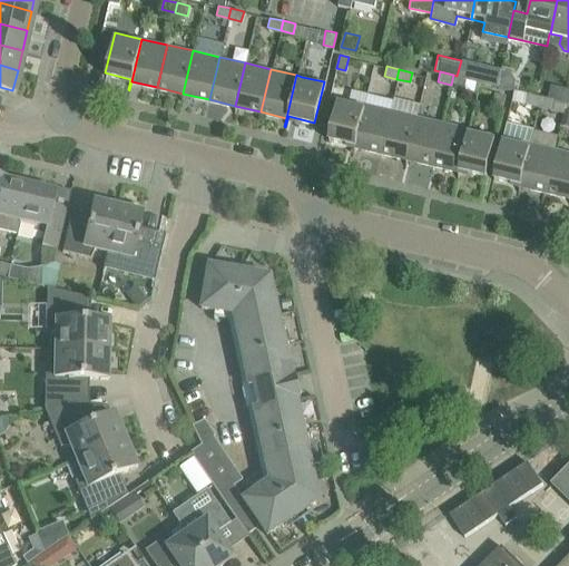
[(453,75),(451,85),(463,87),(466,78),(457,76),(453,75)]
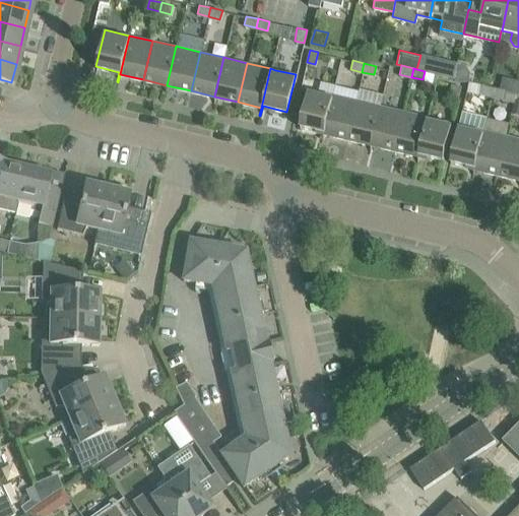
[(460,85),(451,83),(448,95),(457,98),(460,85)]
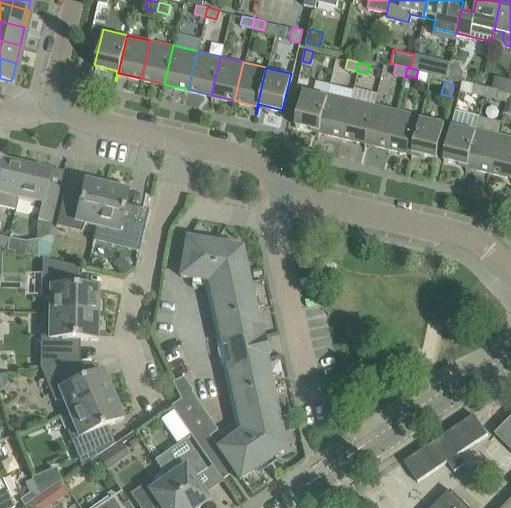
[(471,92),(483,94),(485,86),(473,83),(471,92)]
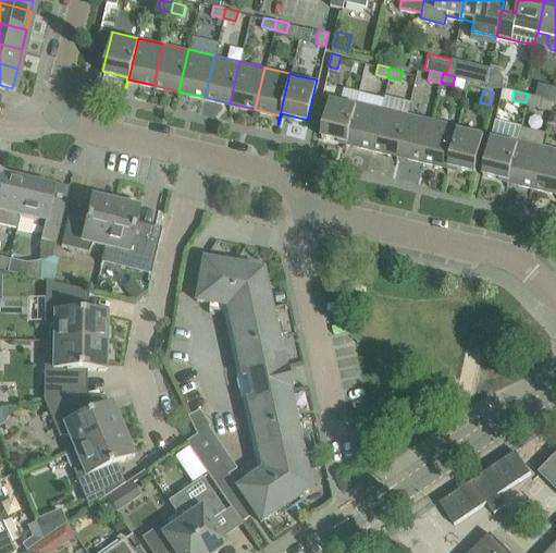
[(528,94),(526,102),(538,106),(540,96),(528,94)]
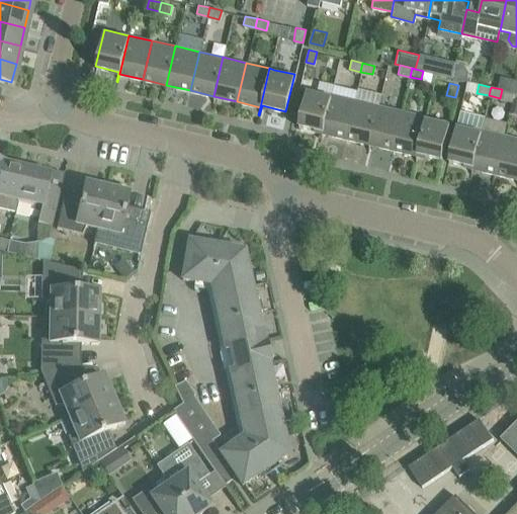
[(320,140),(322,133),(331,93),(307,88),(297,124),(321,131),(319,140),(320,140)]
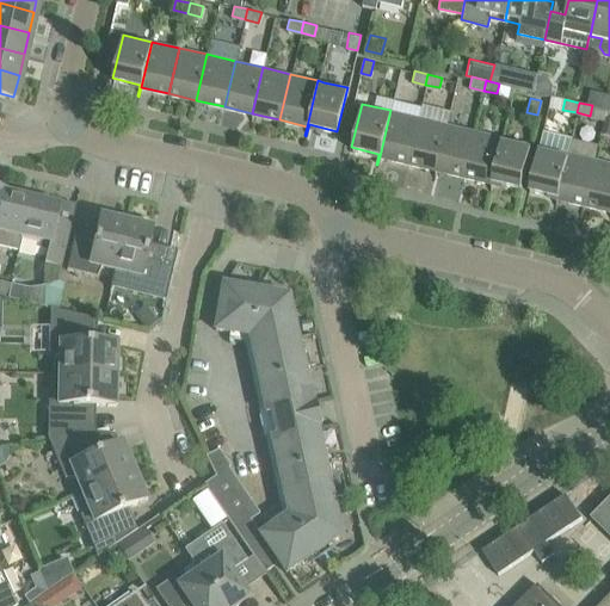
[(390,110),(380,156),(407,162),(418,117),(390,110)]
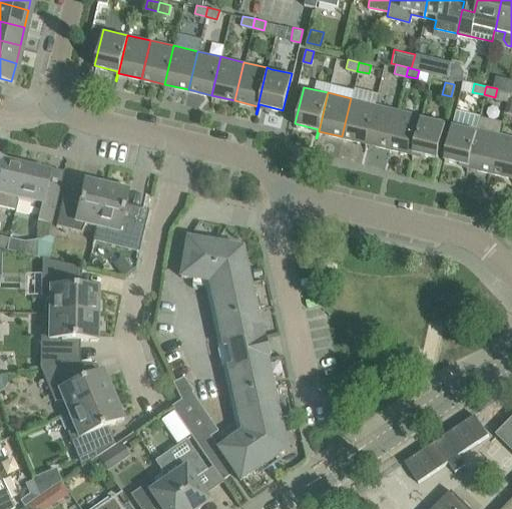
[(374,103),(351,98),(342,136),(365,142),(374,103)]
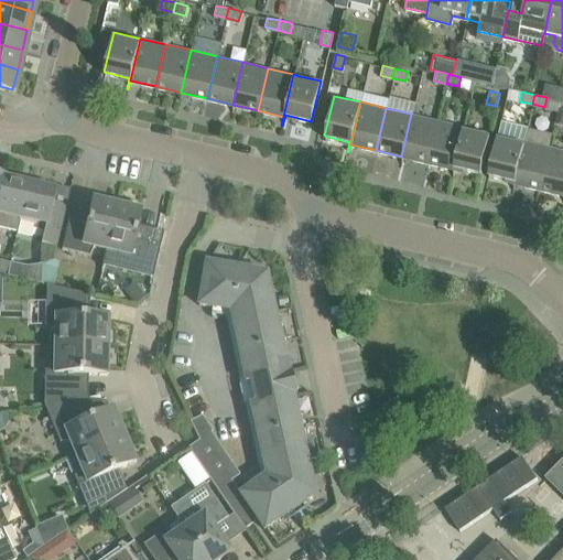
[(411,114),(401,157),(428,162),(437,120),(411,114)]
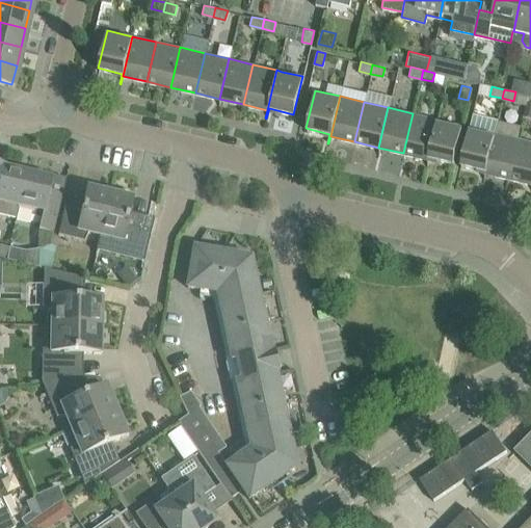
[(437,119),(413,113),(403,153),(426,159),(425,166),(426,167),(428,157),(437,119)]
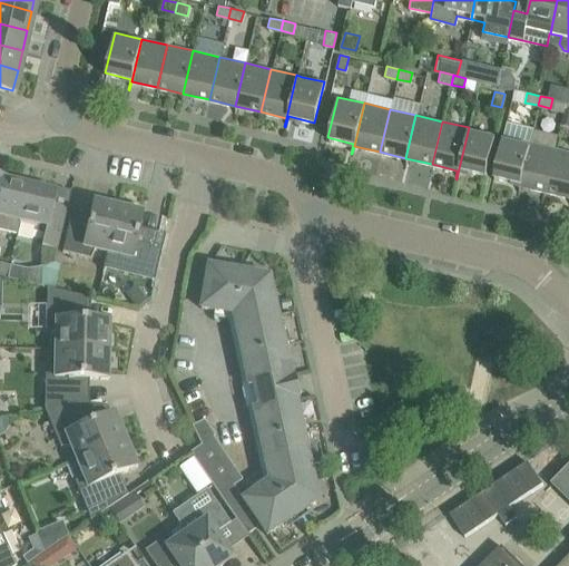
[(494,134),(469,127),(459,168),(486,175),(494,134)]
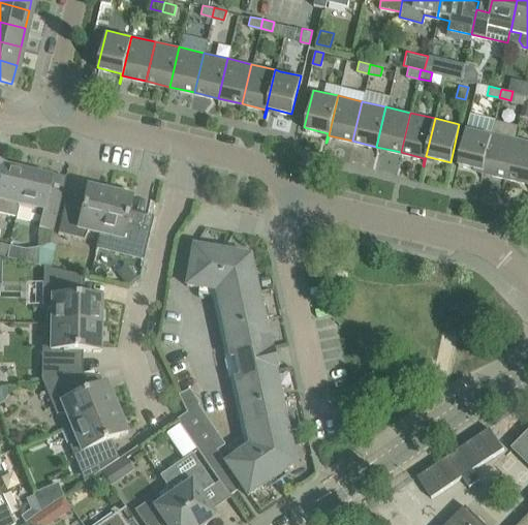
[(480,180),(483,172),(492,131),(466,126),(457,163),(482,170),(478,179),(480,180)]
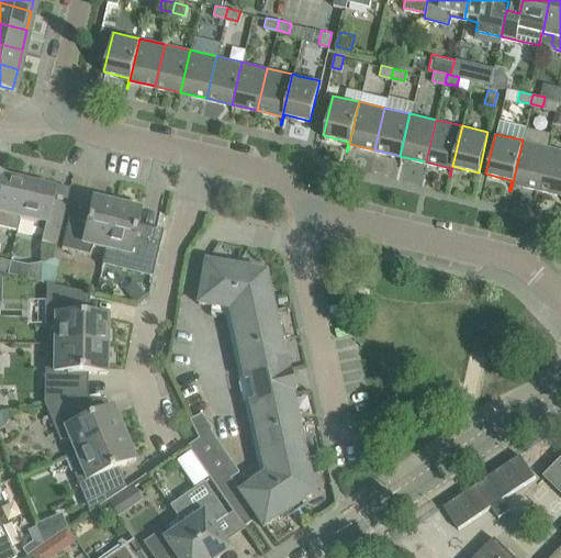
[(537,188),(547,146),(523,140),(513,182),(537,188)]
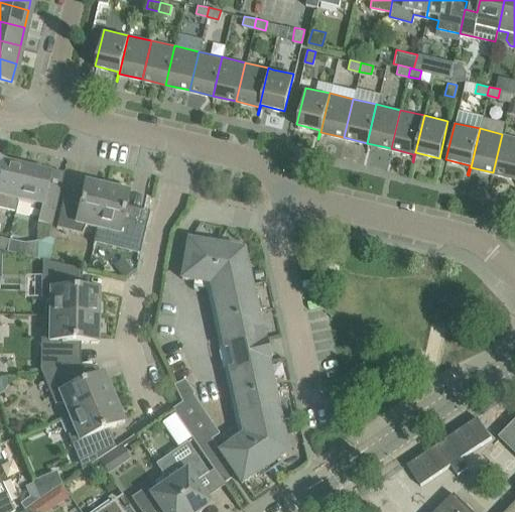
[(493,172),(514,177),(514,136),(502,134),(493,172)]
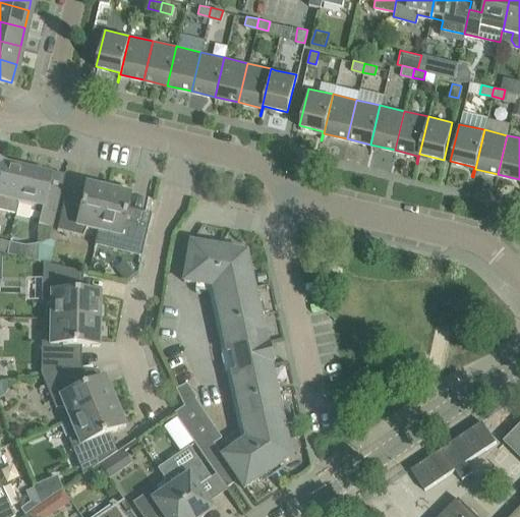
[(3,158),(2,160),(0,169),(0,208),(14,212),(25,165),(18,164),(19,161),(3,158)]
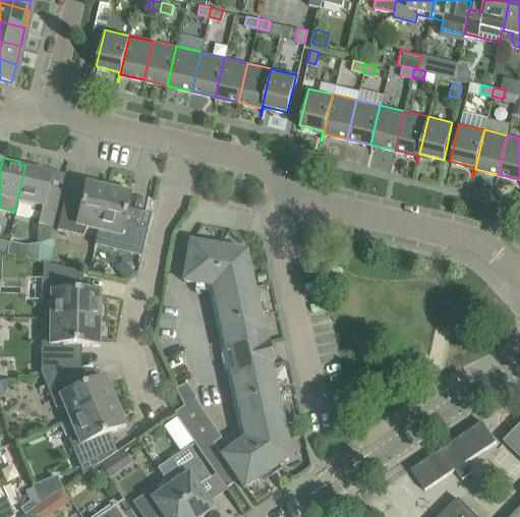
[(14,212),(38,217),(37,222),(51,225),(60,187),(47,184),(50,173),(34,169),(35,167),(25,165),(14,212)]
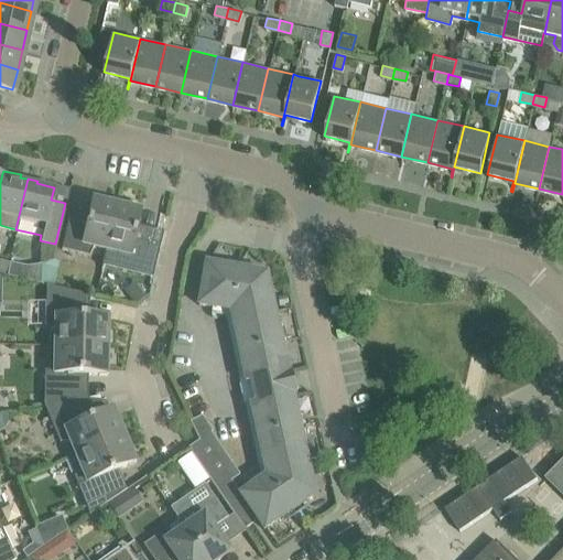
[(105,248),(116,202),(91,196),(85,225),(66,221),(60,247),(87,254),(91,245),(105,248)]
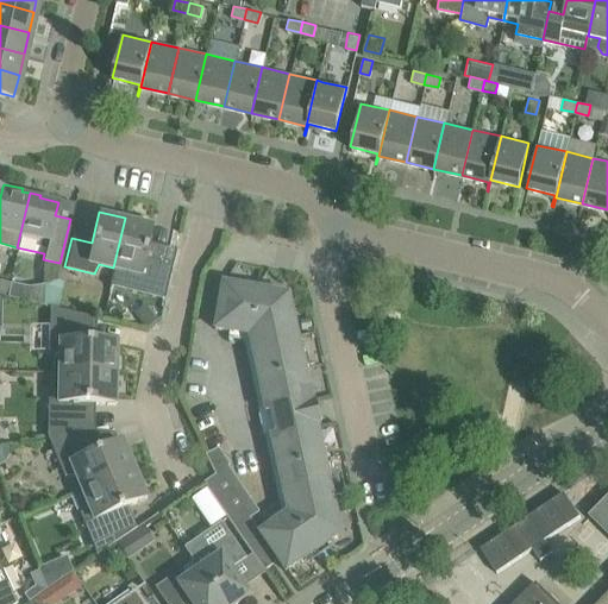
[(125,218),(113,268),(127,270),(126,281),(156,288),(163,259),(143,255),(150,225),(125,218)]
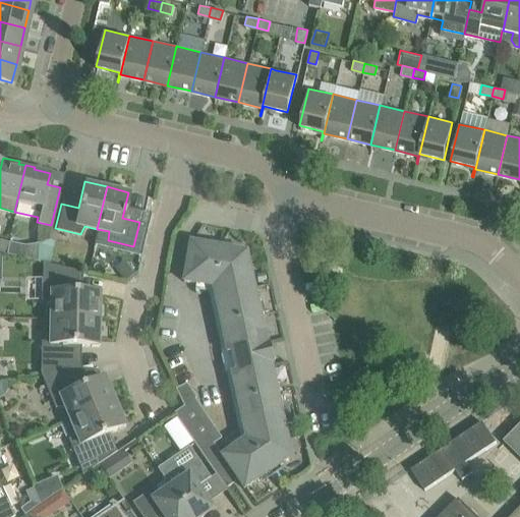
[(0,250),(5,252),(8,240),(0,237),(0,250)]
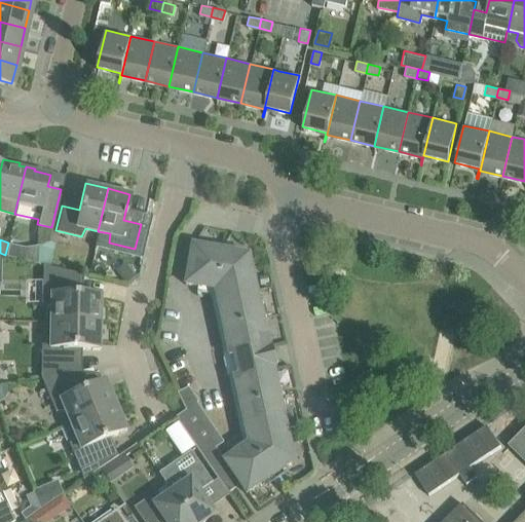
[(247,253),(191,244),(184,282),(214,287),(228,355),(233,353),(237,372),(232,373),(248,441),(223,458),(245,490),(291,458),(271,366),(273,366),(268,344),(266,345),(247,253)]
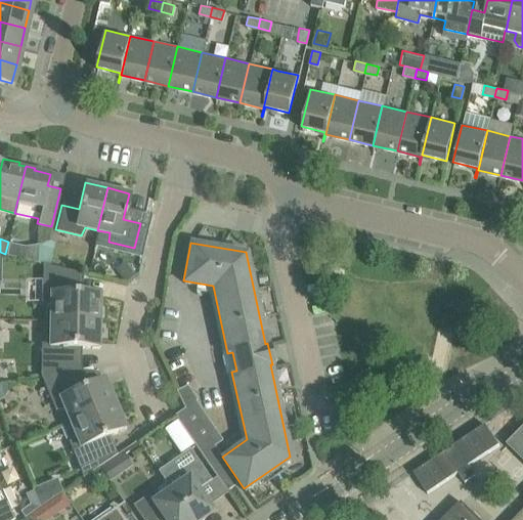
[(77,270),(56,266),(42,262),(41,300),(49,302),(49,317),(98,318),(98,292),(76,292),(77,270)]
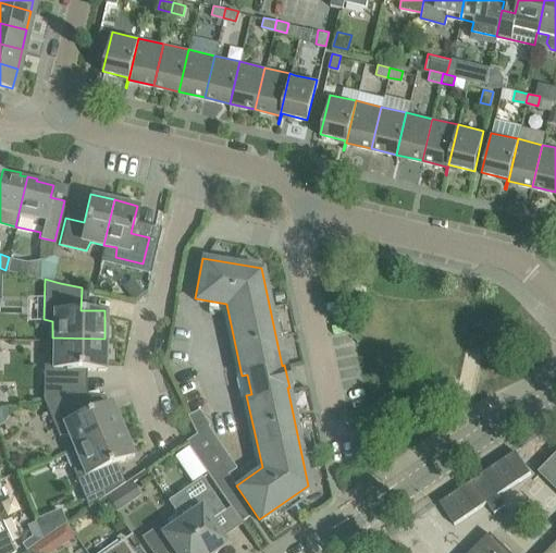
[(103,367),(104,339),(52,338),(52,355),(42,356),(42,396),(79,390),(79,367),(103,367)]
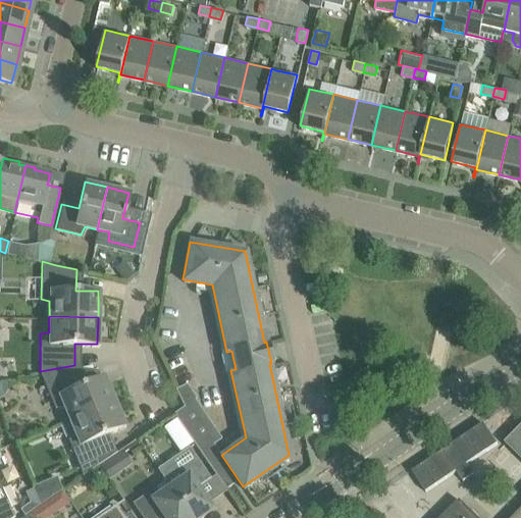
[(83,384),(74,365),(40,371),(54,407),(62,405),(68,419),(113,401),(103,376),(83,384)]
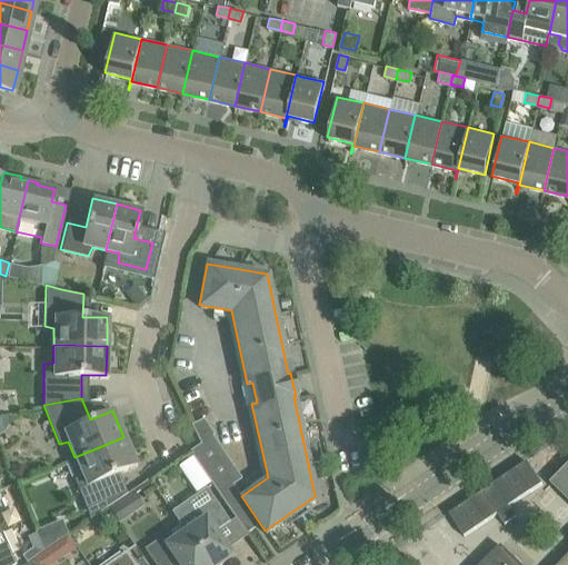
[(202,416),(193,420),(190,422),(199,440),(188,448),(245,531),(255,525),(228,485),(241,476),(211,433),(213,432),(202,416)]
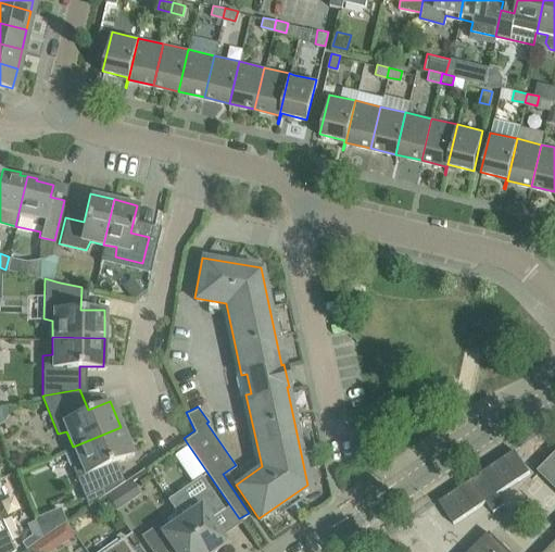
[(87,504),(104,492),(118,483),(110,462),(131,453),(121,427),(73,447),(79,462),(72,467),(87,504)]
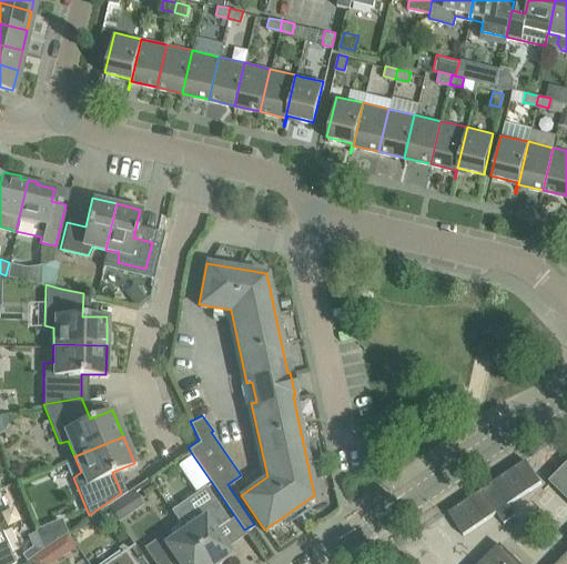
[(540,481),(525,457),(447,511),(463,533),(496,511),(504,522),(515,514),(507,503),(540,481)]
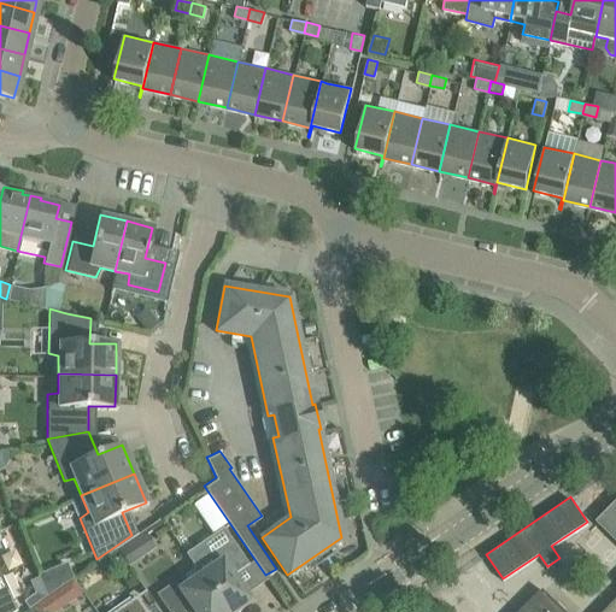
[(565,611),(541,587),(540,589),(541,589),(518,611),(517,611),(516,611),(615,611),(615,499),(596,521),(597,522),(598,519),(615,536),(615,600),(604,611),(565,611)]
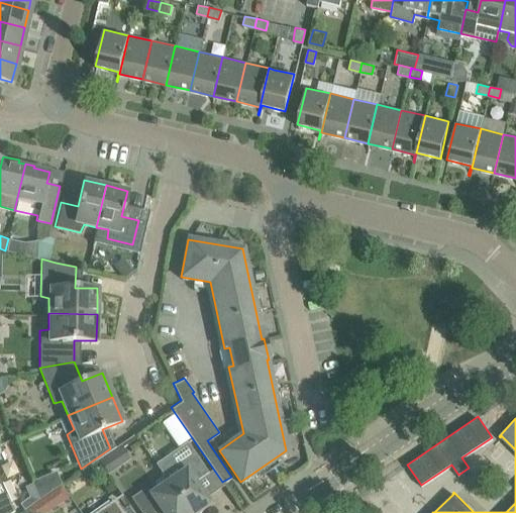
[(194,481),(204,474),(208,472),(194,451),(173,467),(171,463),(160,470),(167,481),(189,512),(195,512),(209,503),(194,481)]
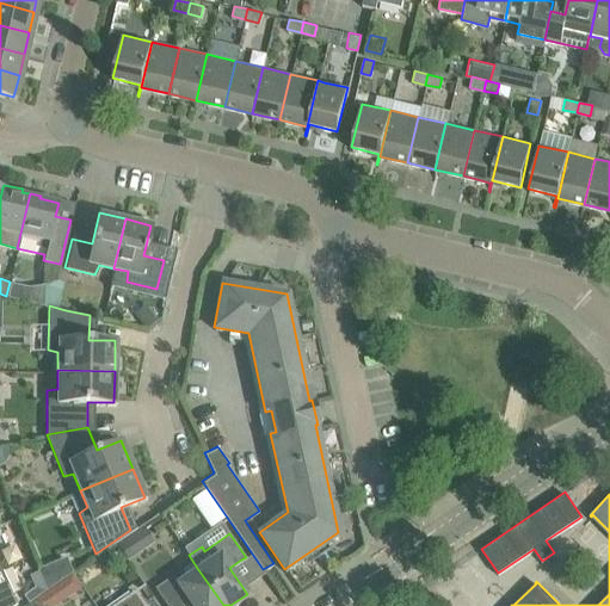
[(38,564),(44,582),(73,572),(66,555),(38,564)]
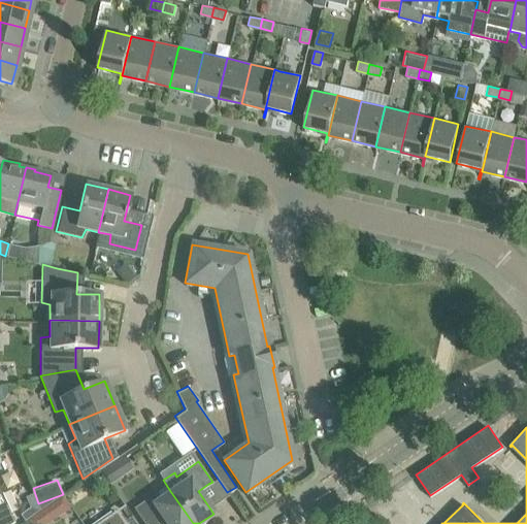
[(0,523),(7,523),(14,520),(0,490),(0,523)]
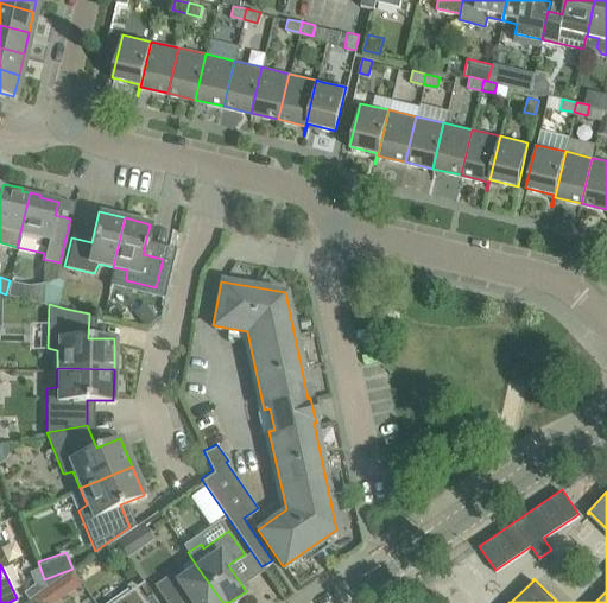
[(174,602),(185,595),(190,602),(222,602),(196,565),(185,573),(179,565),(153,583),(156,586),(166,602),(174,602)]
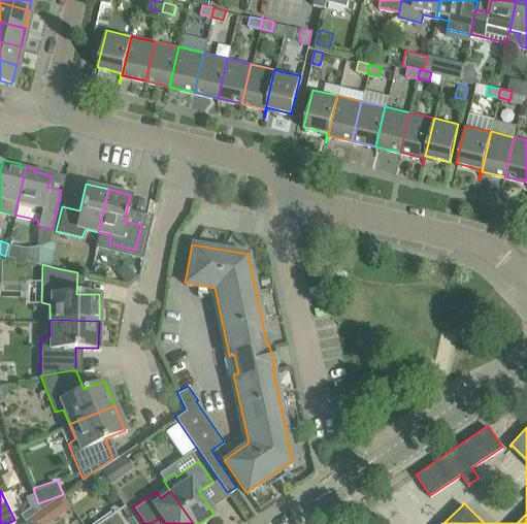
[(126,523),(116,509),(93,523),(126,523)]
